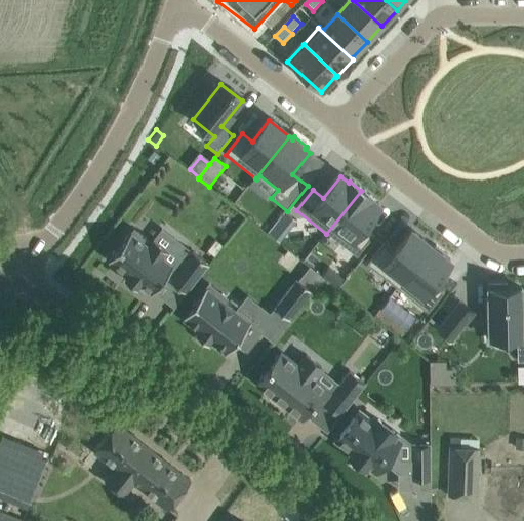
[(361,191),(326,234),(357,258),(373,238),(363,230),(380,208),(372,201),(373,200),(361,191)]
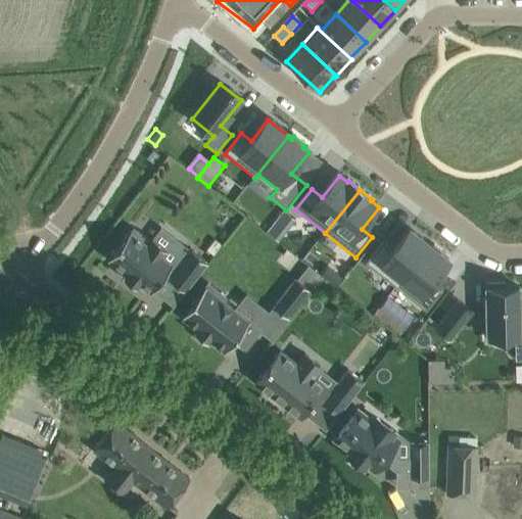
[(284,215),(277,224),(288,233),(295,224),(284,215)]
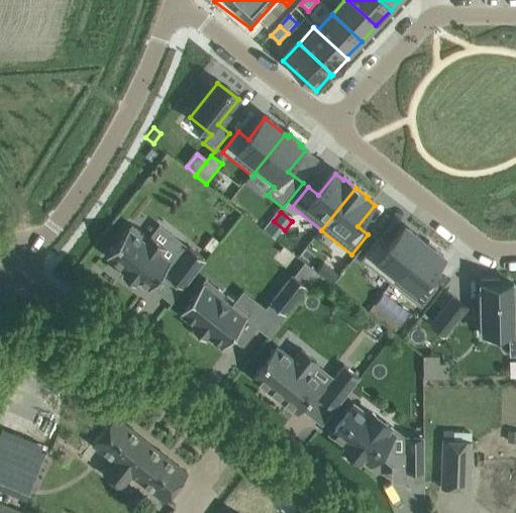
[(244,220),(227,241),(274,278),(291,257),(244,220)]
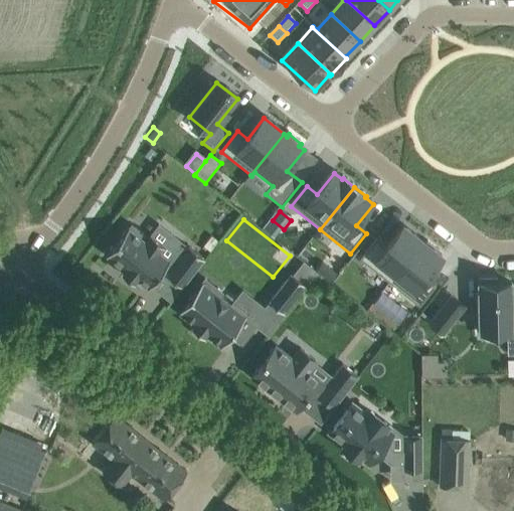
[(129,230),(108,257),(126,272),(123,276),(134,285),(138,281),(149,290),(151,288),(163,272),(168,276),(167,277),(182,290),(183,289),(184,289),(204,263),(204,262),(189,248),(188,249),(182,245),(159,227),(151,237),(149,240),(132,227),(130,230),(129,230)]
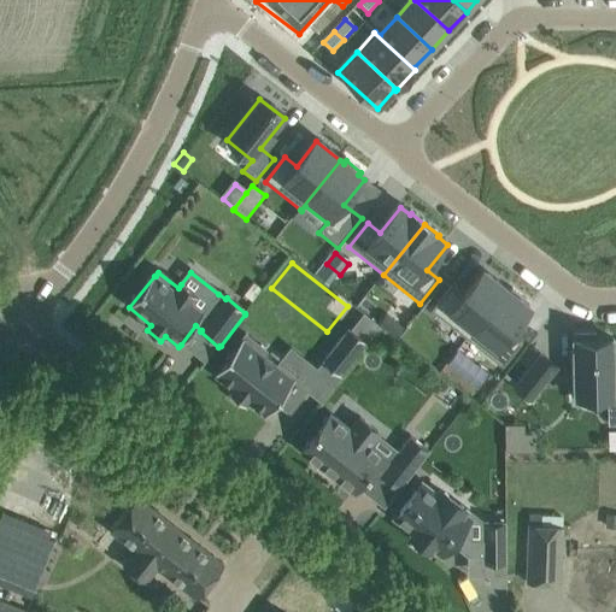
[(451,288),(432,313),(468,341),(506,292),(484,272),(463,298),(451,288)]
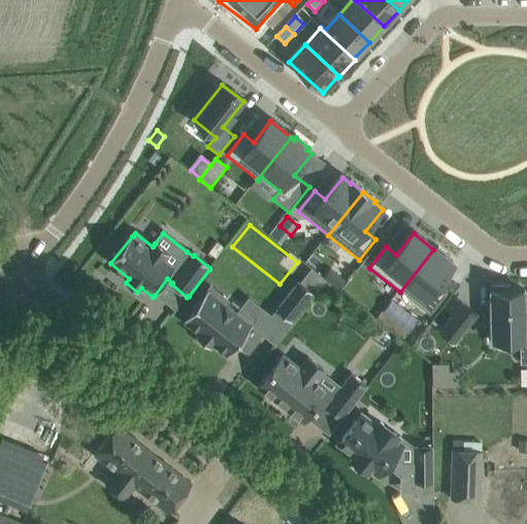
[(217,244),(209,255),(216,260),(224,250),(217,244)]
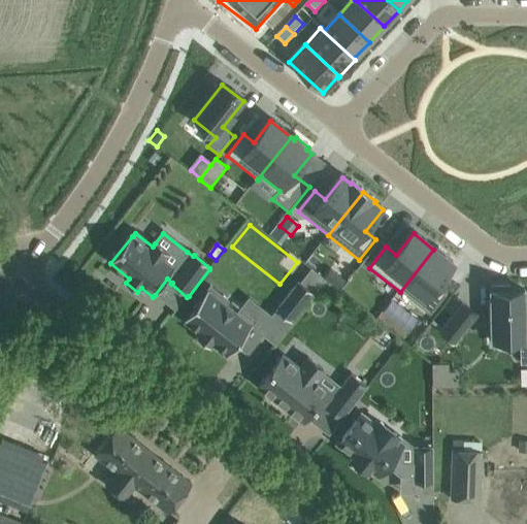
[(433,250),(400,292),(430,317),(448,295),(436,287),(454,265),(450,262),(451,260),(439,250),(437,252),(433,250)]
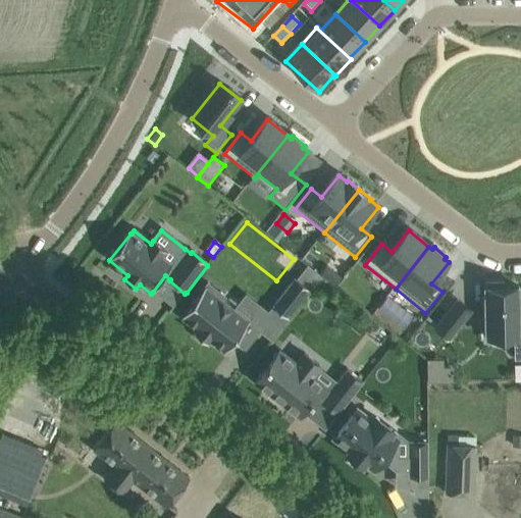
[(342,279),(328,268),(321,276),(335,288),(342,279)]
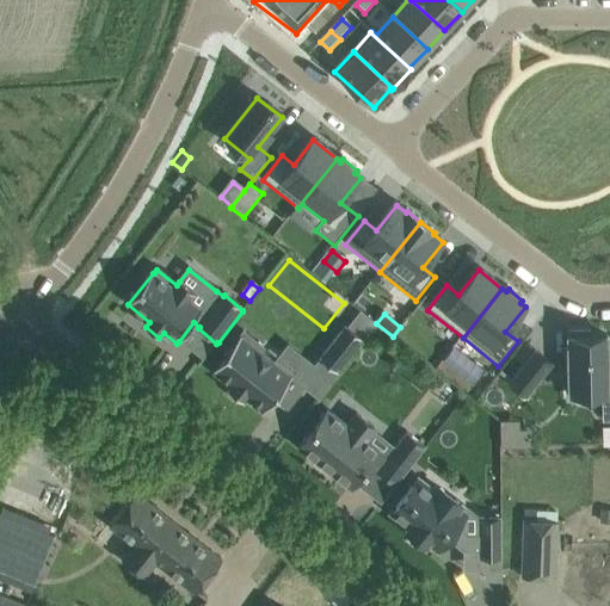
[(346,328),(320,362),(338,376),(364,342),(346,328)]
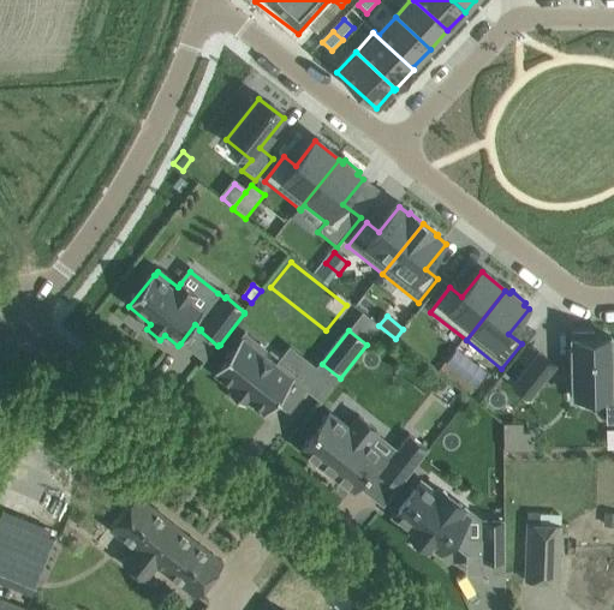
[(594,335),(572,336),(573,399),(607,399),(608,425),(613,424),(613,360),(612,360),(612,341),(594,341),(594,335)]
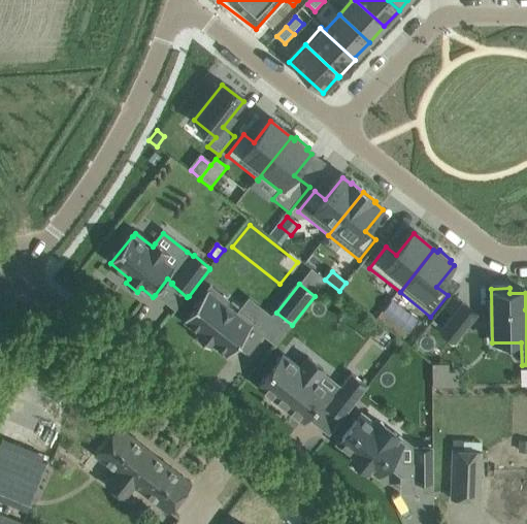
[(209,289),(184,323),(200,335),(197,339),(199,340),(207,348),(209,349),(212,346),(229,358),(237,348),(248,356),(263,336),(236,316),(224,306),(227,302),(209,289)]
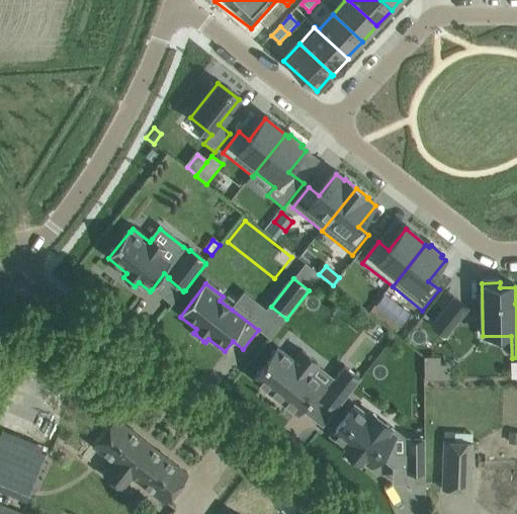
[(451,304),(432,328),(446,339),(465,315),(451,304)]
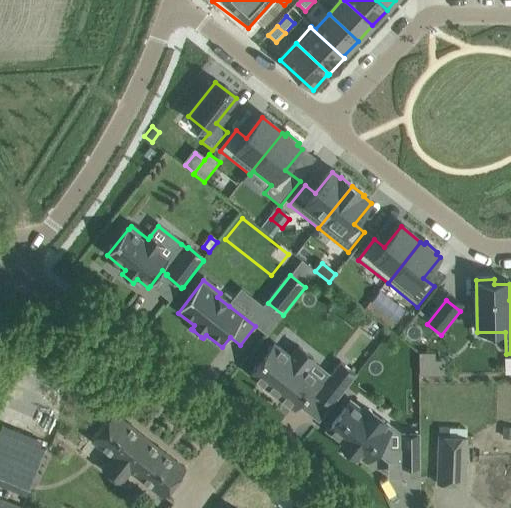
[(316,397),(332,409),(357,377),(340,365),(320,390),(302,376),(314,361),(299,350),(291,360),(274,346),(251,376),(268,389),(267,389),(278,397),(295,410),(307,394),(314,400),(316,397)]
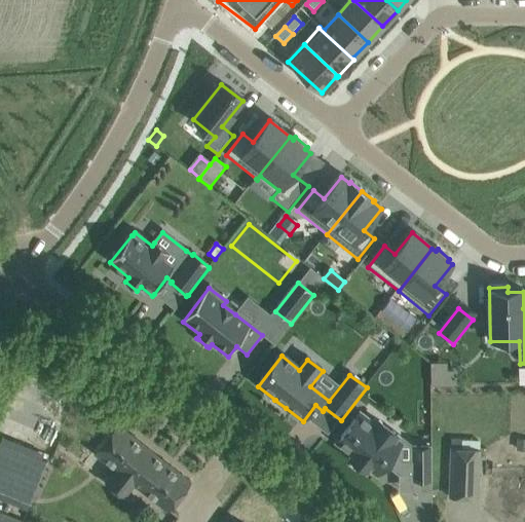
[(360,416),(338,444),(354,456),(351,459),(366,471),(368,468),(378,475),(385,465),(399,476),(400,477),(413,477),(413,483),(432,483),(432,449),(413,450),(413,462),(403,462),(394,455),(400,447),(392,442),(397,437),(380,424),(376,429),(360,416)]
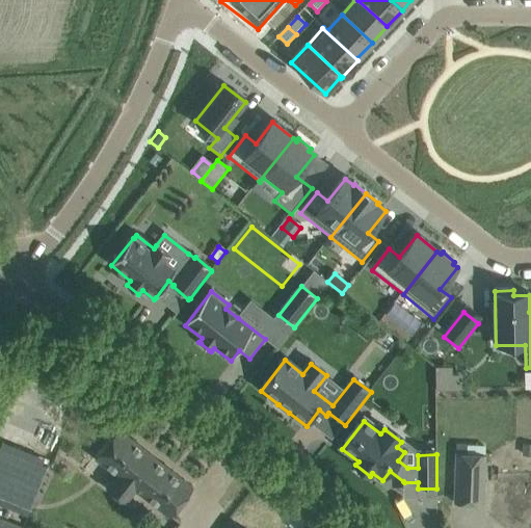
[(136,492),(170,519),(193,490),(118,430),(96,460),(116,477),(106,490),(126,505),(136,492)]
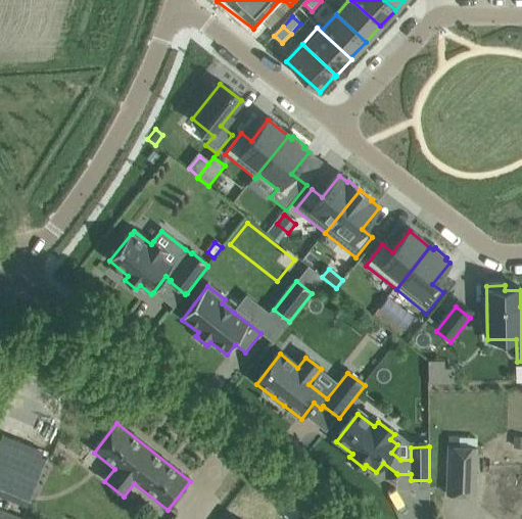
[(0,439),(0,494),(5,497),(25,450),(0,439)]
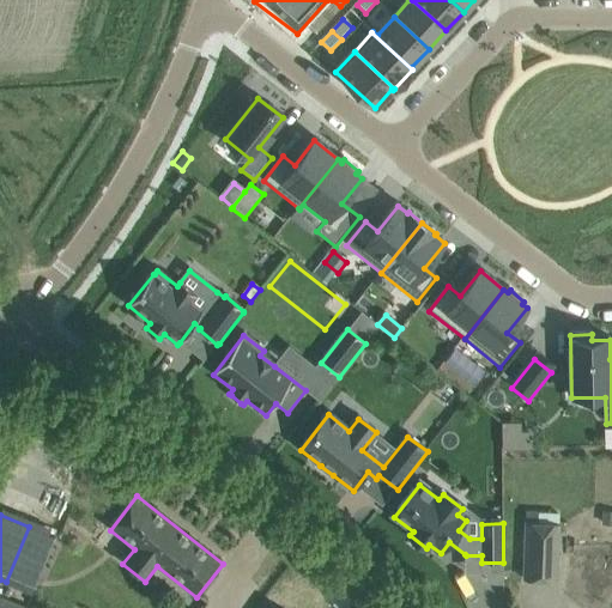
[(559,527),(527,526),(525,581),(557,582),(559,527)]
